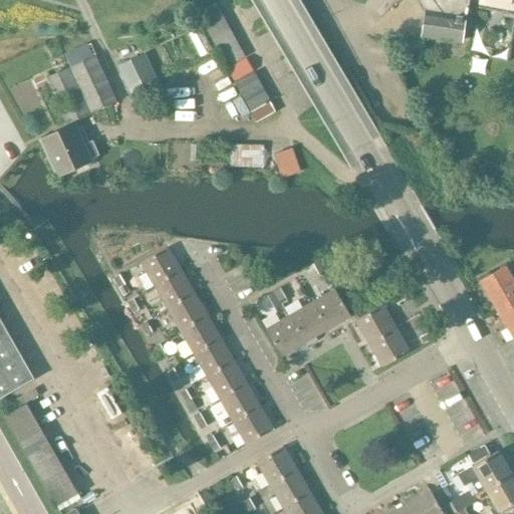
[(509,10),(513,11),(513,0),(500,0),(510,2),(509,10)]
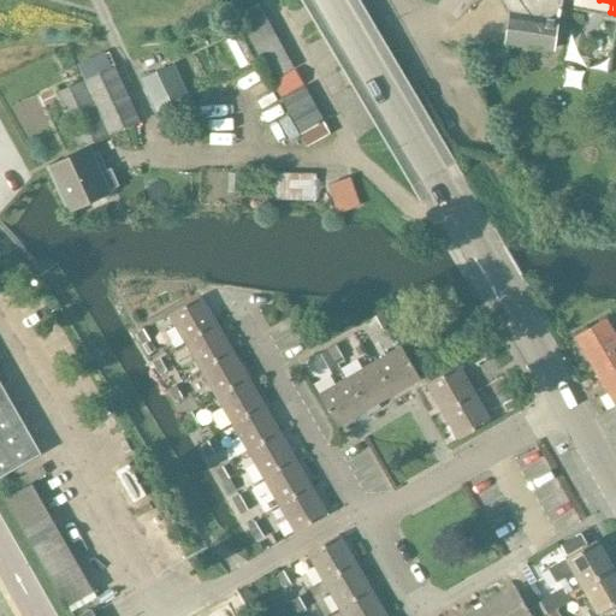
[(238,15),(246,27),(265,16),(260,6),(258,4),(238,15)]
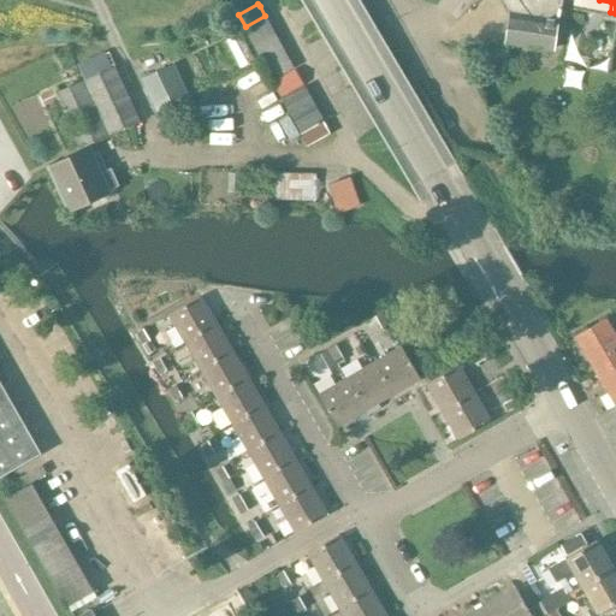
[(505,42),(554,48),(557,21),(509,13),(505,42)]
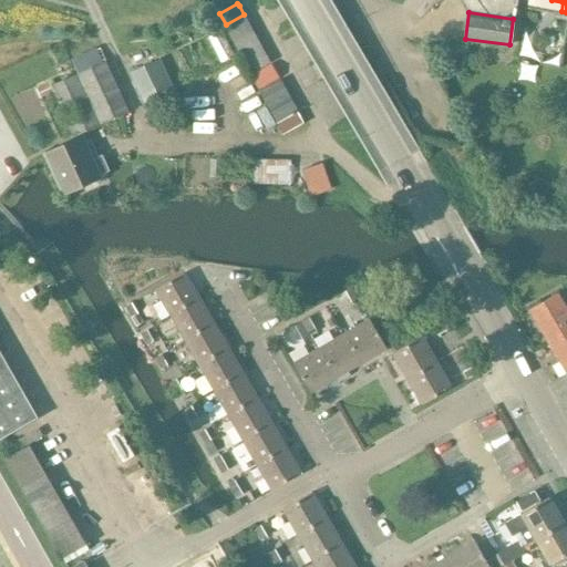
[(249,26),(244,14),(226,24),(232,34),(243,29),(249,26)]
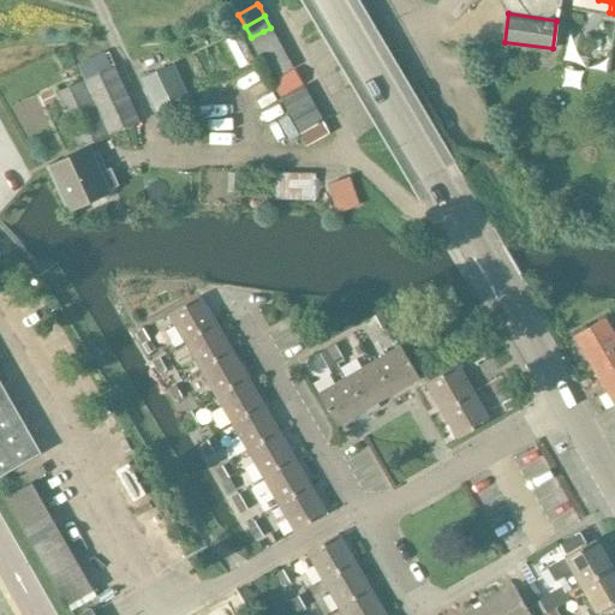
[(352,18),(330,31),(338,42),(358,29),(352,18)]
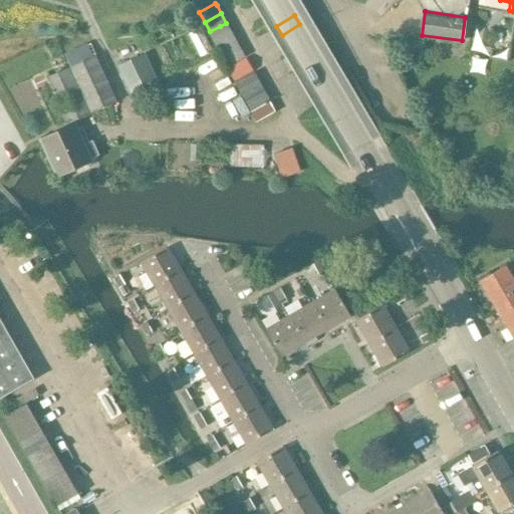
[(210,31),(216,42),(232,34),(226,23),(220,26),(210,31)]
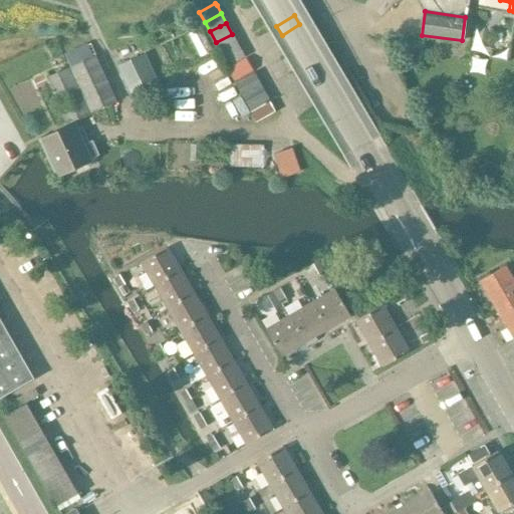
[(299,24),(282,35),(287,44),(305,33),(299,24)]
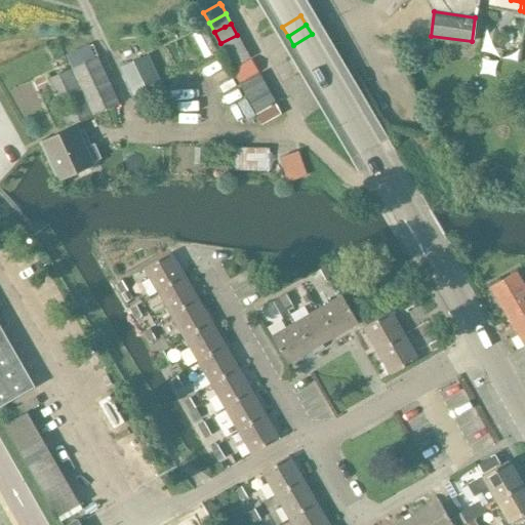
[(312,34),(293,45),(298,54),(317,43),(312,34)]
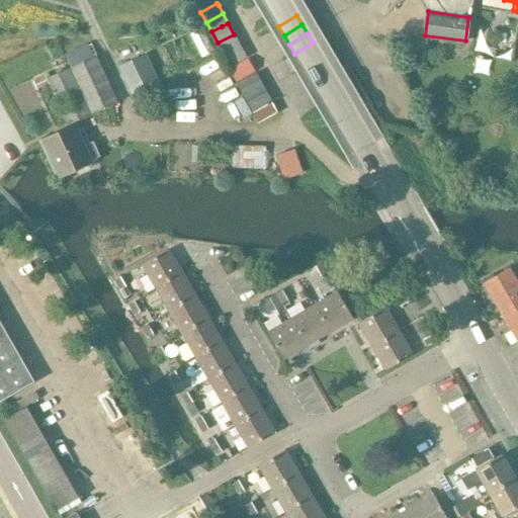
[(218,42),(224,54),(240,46),(234,34),(218,42)]
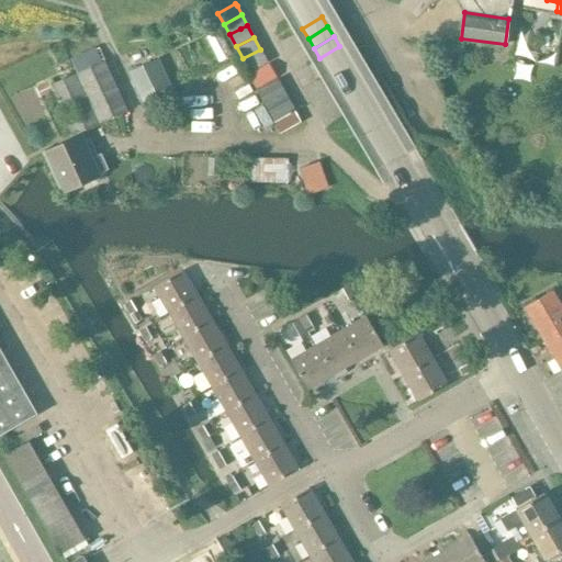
[(260,49),(243,58),(249,70),(267,60),(260,49)]
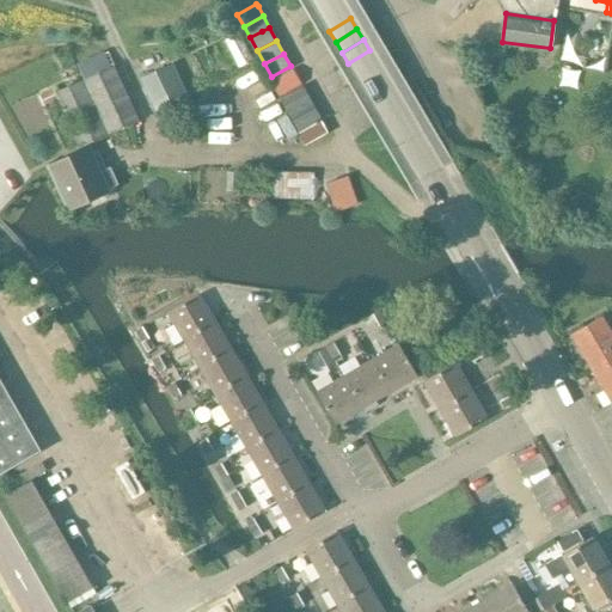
[(153,114),(188,98),(172,63),(139,79),(153,114)]
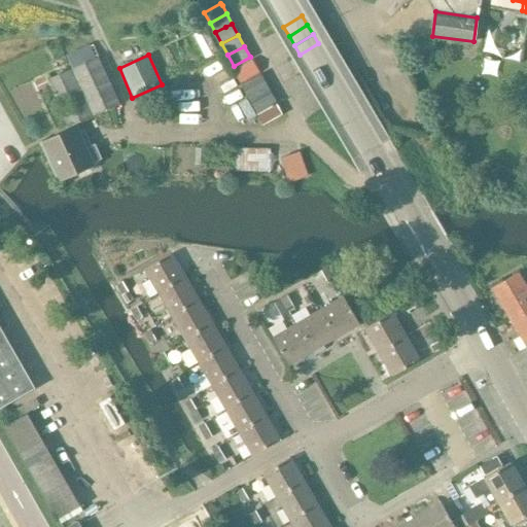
[(72,69),(93,115),(118,104),(98,58),(72,69)]
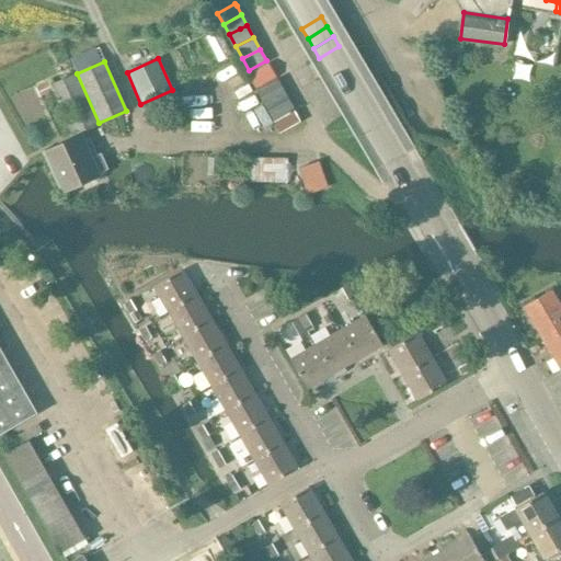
[(249,72),(256,86),(275,76),(267,63),(249,72)]
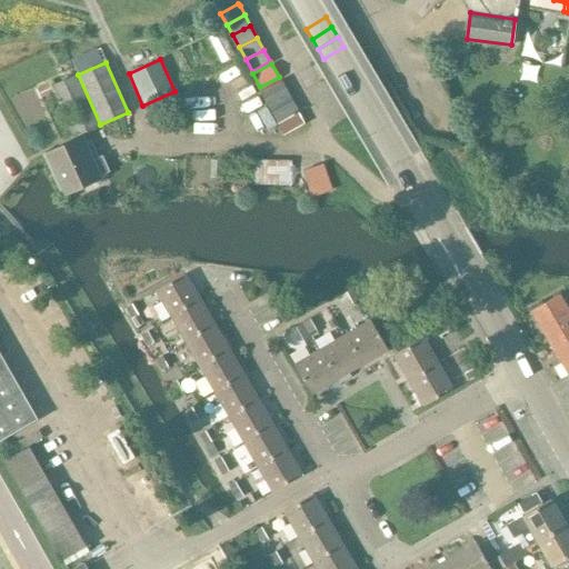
[(335,77),(340,87),(360,76),(355,66),(335,77)]
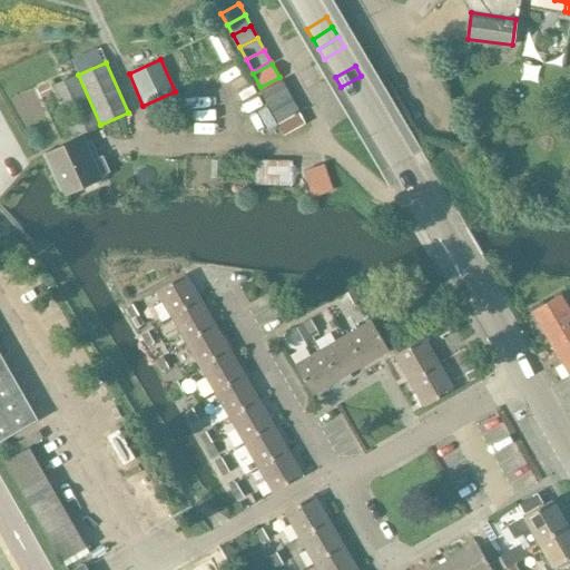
[(51,87),(74,136),(100,125),(77,75),(51,87)]
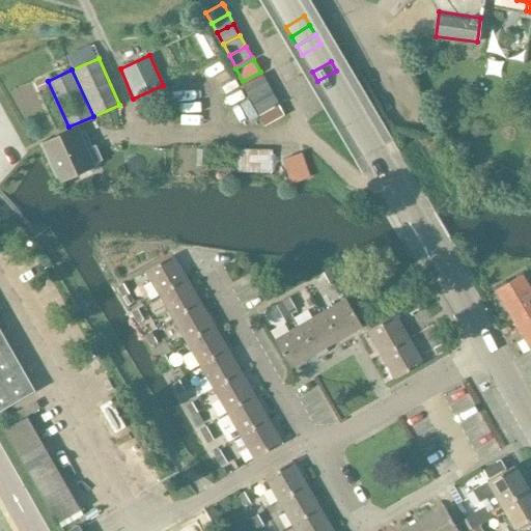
[(336,71),(317,81),(323,90),(341,80),(336,71)]
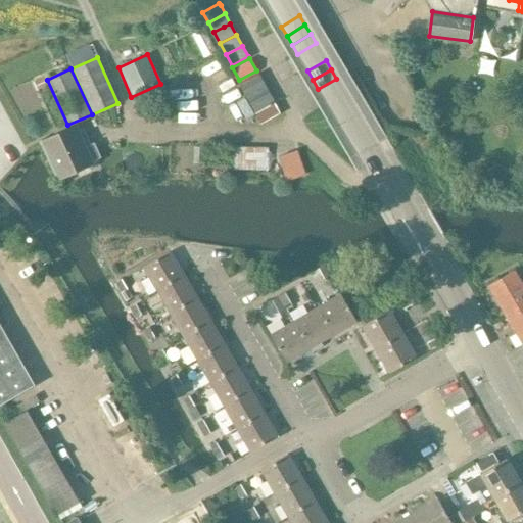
[(257,73),(239,83),(247,96),(265,86),(257,73)]
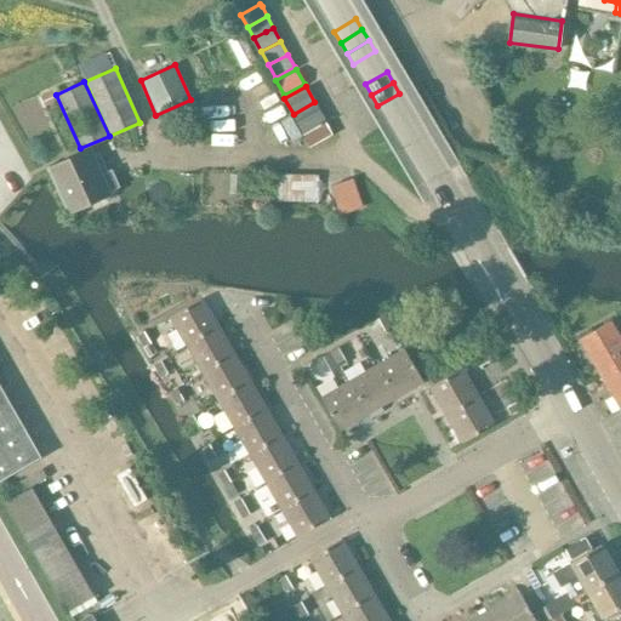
[(399,93),(377,106),(383,117),(405,104),(399,93)]
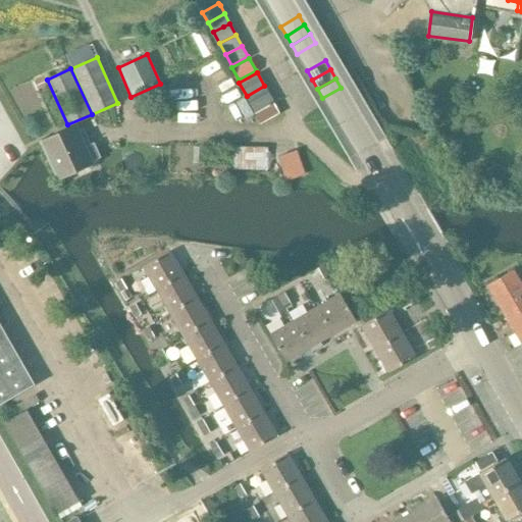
[(264,86),(247,96),(255,111),(272,101),(264,86)]
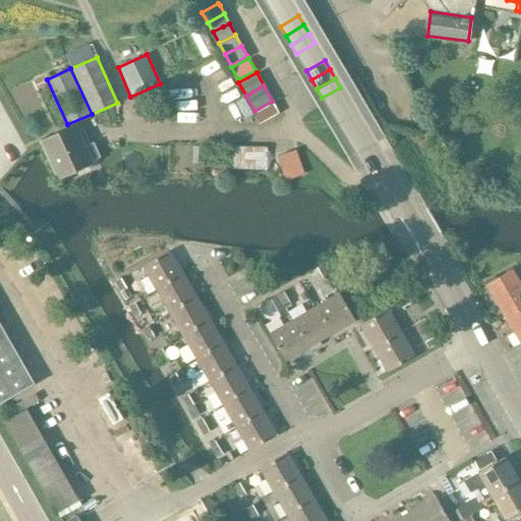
[(254,112),(261,122),(278,113),(273,103),(254,112)]
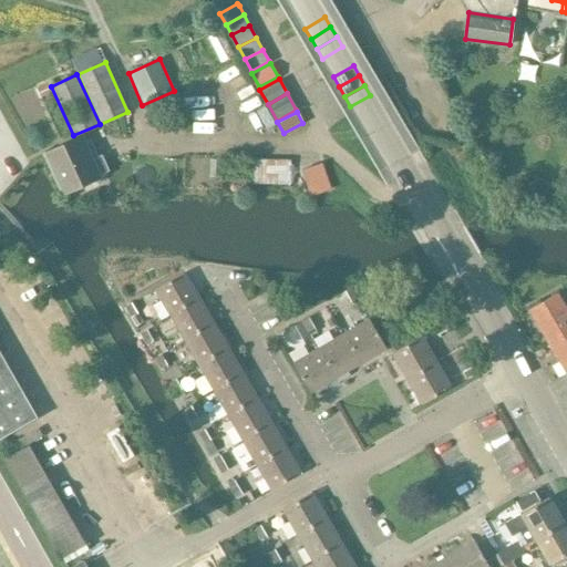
[(79,136),(47,152),(64,189),(96,175),(79,136)]
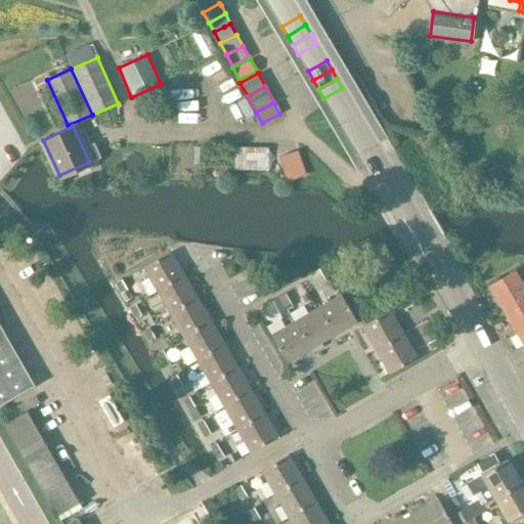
[(269,148),(234,147),(234,170),(268,171),(269,148)]
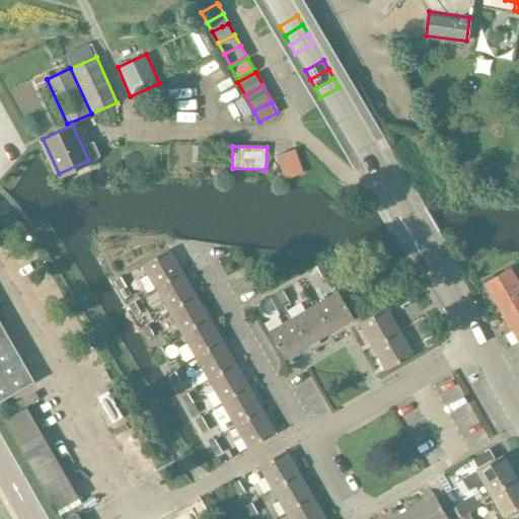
[(294,150),(276,156),(284,179),(302,173),(294,150)]
